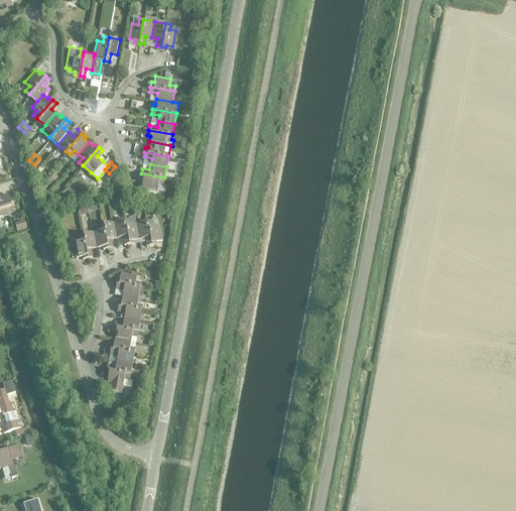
[(41,169),(37,174),(42,178),(46,174),(41,169)]
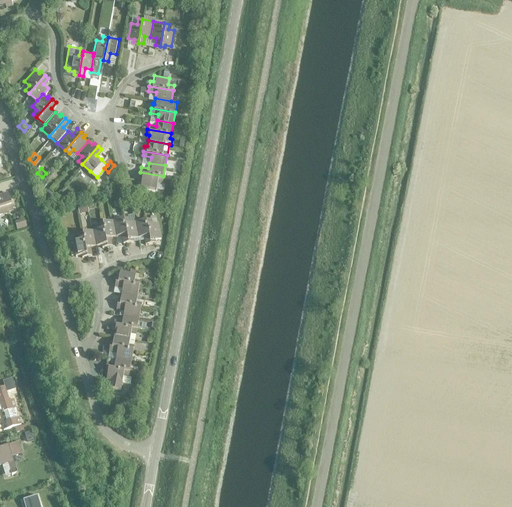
[(163,176),(140,172),(139,177),(141,177),(140,183),(156,186),(157,180),(162,181),(163,176)]
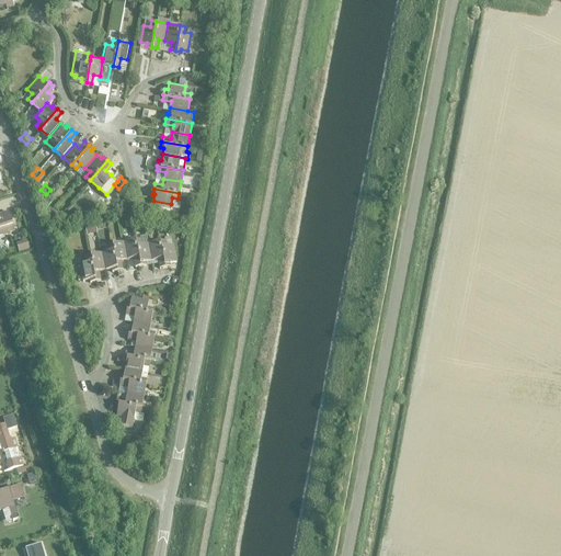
[(47,193),(39,203),(44,206),(52,197),(47,193)]
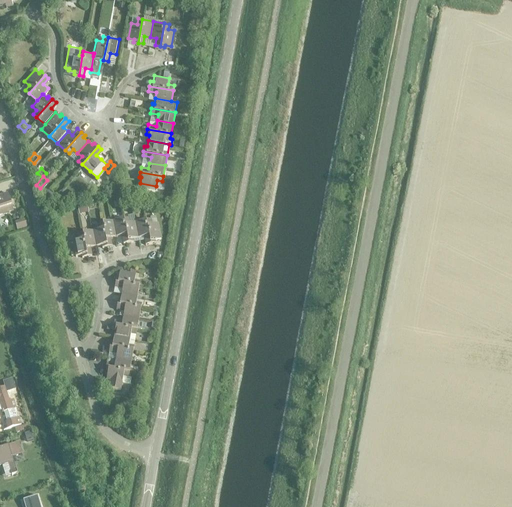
[(43,192),(49,198),(54,192),(48,186),(43,192)]
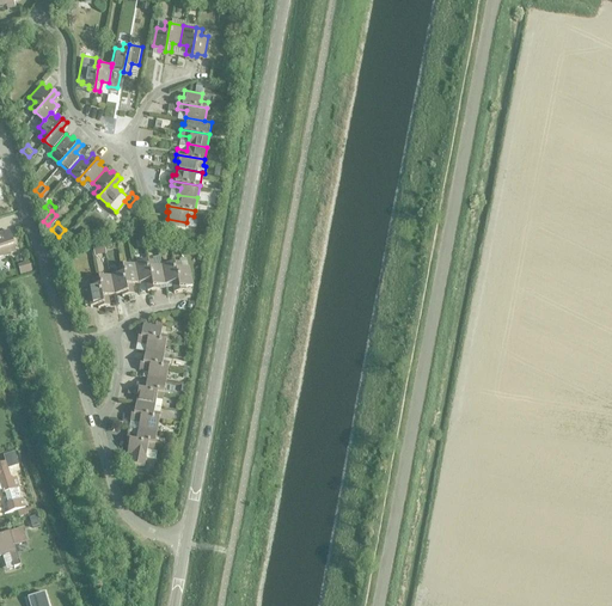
[(10,227),(0,230),(0,252),(4,252),(16,248),(10,227)]
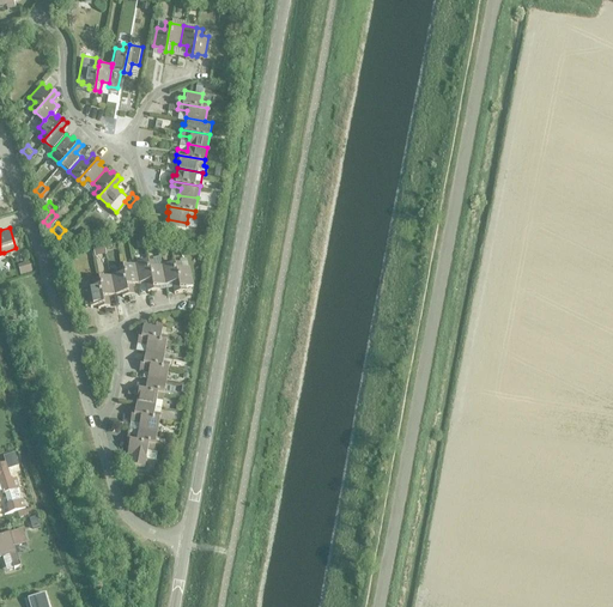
[(104,240),(92,242),(95,253),(107,250),(104,240)]
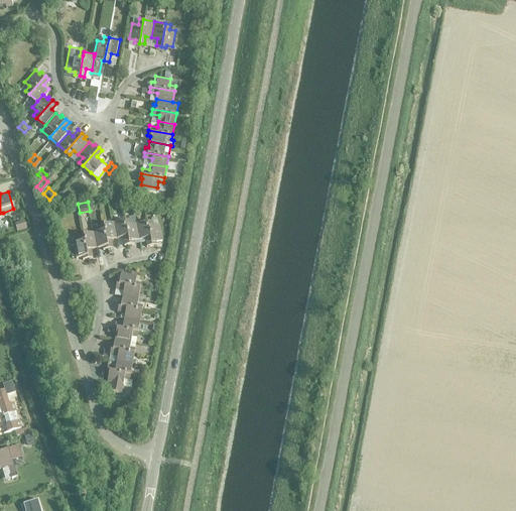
[(25,217),(15,220),(17,228),(27,225),(25,217)]
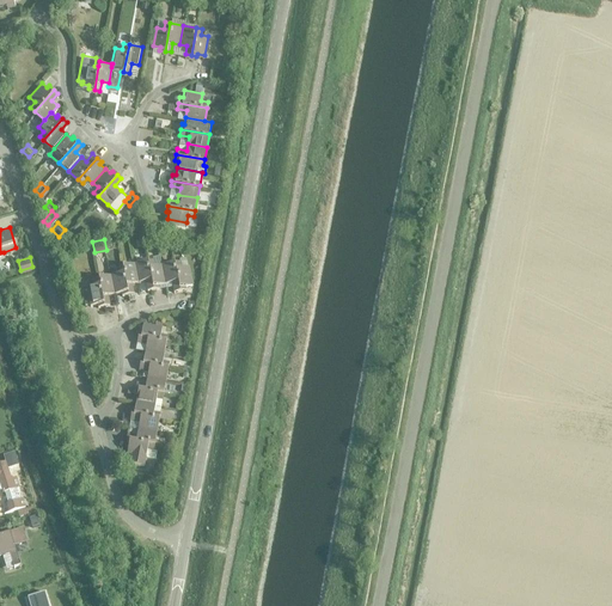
[(165,281),(161,262),(154,263),(153,257),(147,258),(153,286),(159,285),(158,282),(165,281)]
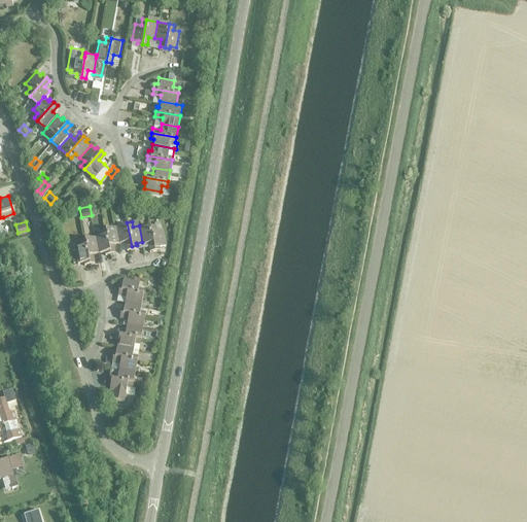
[(132,246),(127,222),(115,224),(119,240),(125,239),(127,247),(132,246)]
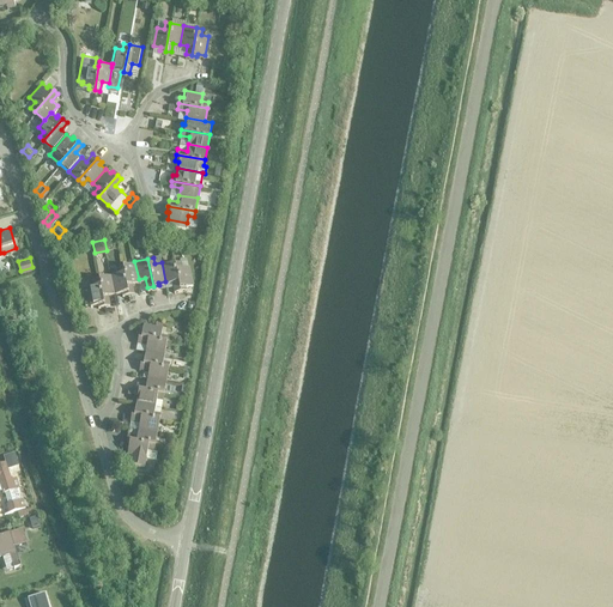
[(174,260),(180,287),(186,286),(184,284),(192,283),(188,263),(181,265),(180,259),(174,260)]
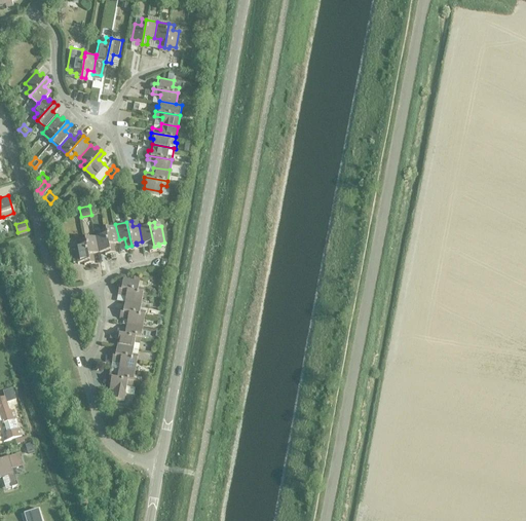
[(149,223),(139,225),(142,242),(148,239),(149,248),(154,247),(149,223)]
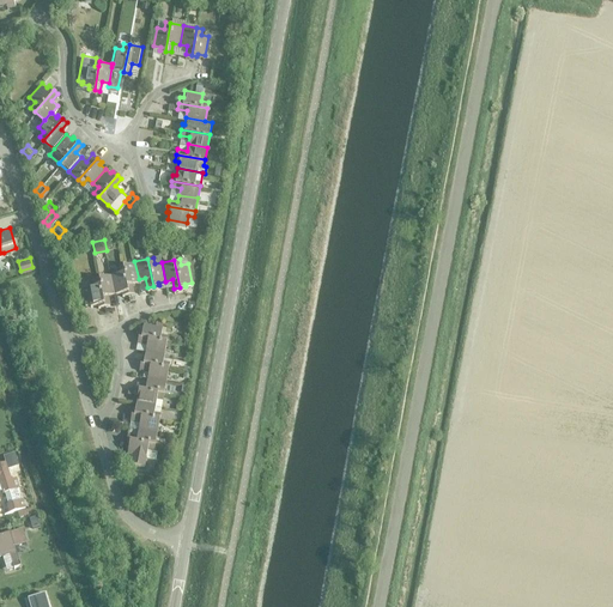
[(139,279),(134,261),(122,263),(128,291),(133,290),(132,280),(139,279)]
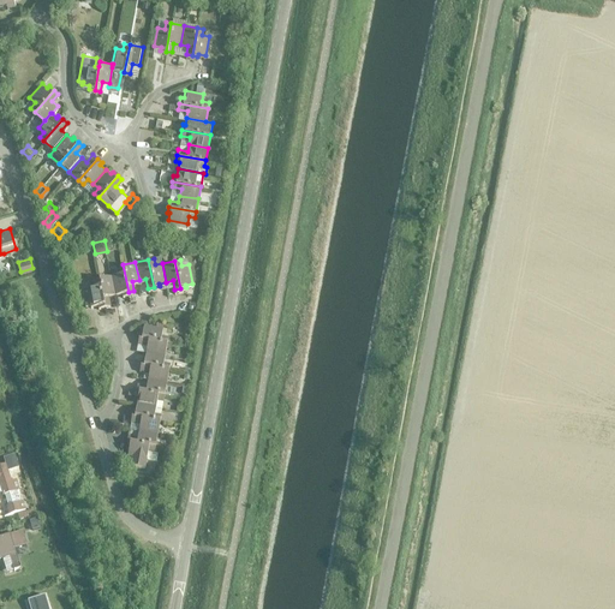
[(118,272),(111,273),(115,292),(121,291),(123,293),(129,292),(123,264),(117,266),(118,272)]
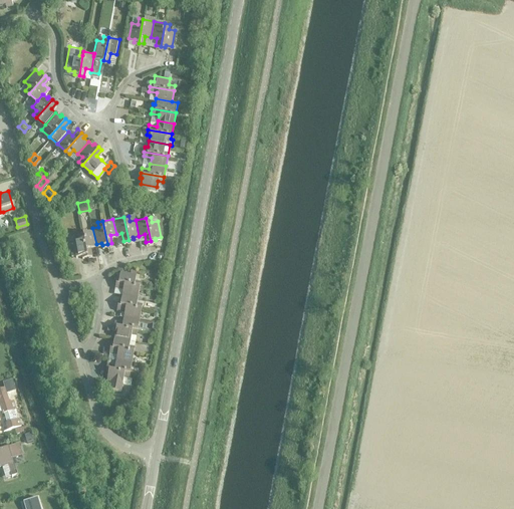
[(92,228),(82,230),(87,254),(91,253),(90,245),(96,244),(92,228)]
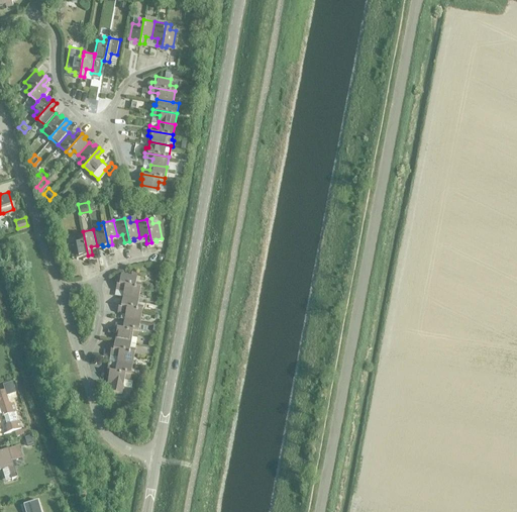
[(71,249),(72,254),(76,253),(76,256),(82,254),(83,257),(88,256),(83,231),(78,232),(79,238),(73,239),(75,248),(71,249)]
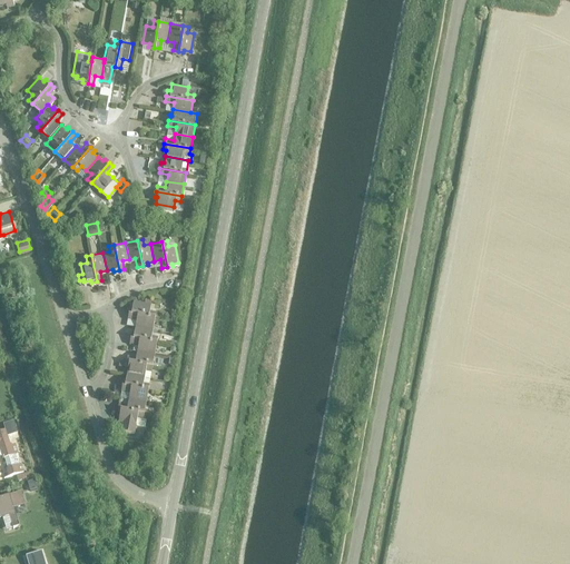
[(149,308),(150,302),(144,300),(133,298),(131,305),(129,305),(128,310),(155,315),(156,309),(149,308)]
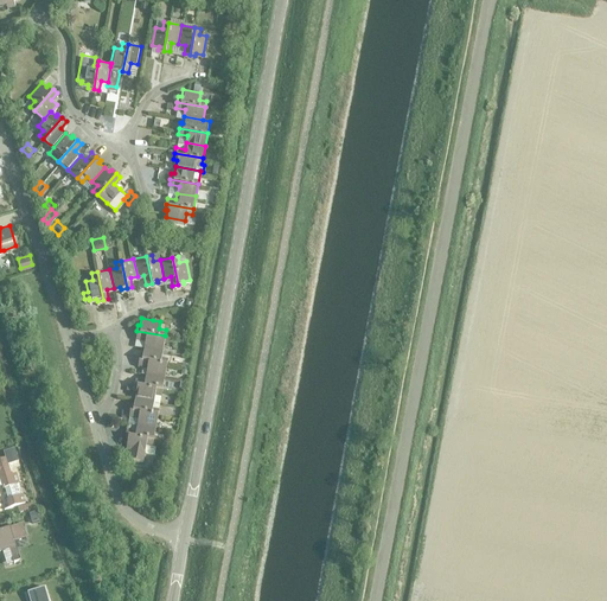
[(165,336),(136,331),(135,337),(145,338),(144,345),(163,349),(165,336)]
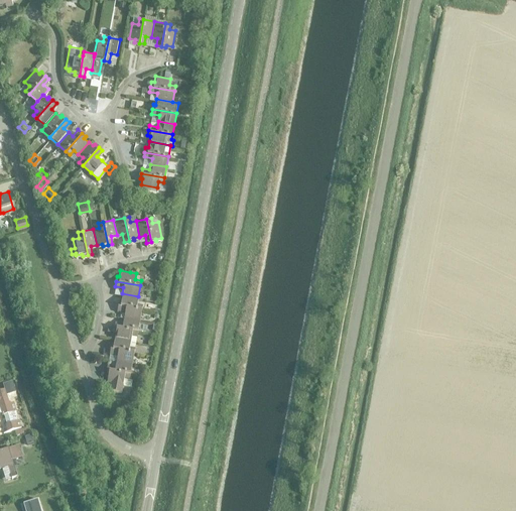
[(138,296),(122,293),(121,299),(119,298),(118,303),(141,307),(142,302),(137,301),(138,296)]
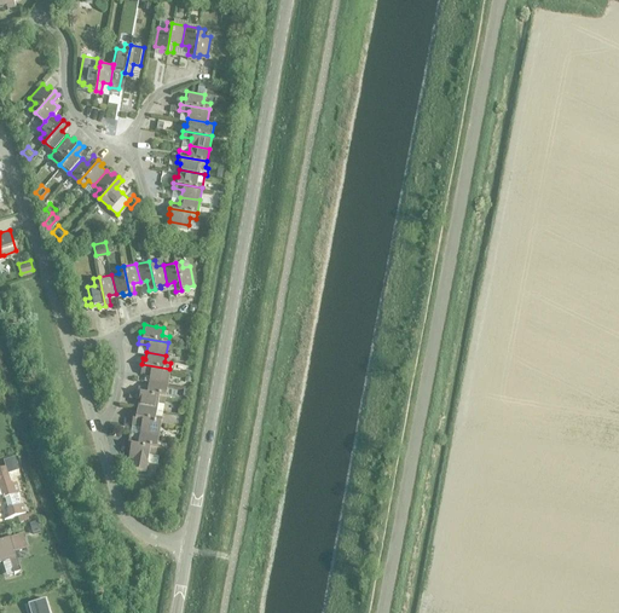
[(169,369),(142,364),(140,370),(150,371),(149,379),(168,382),(169,369)]
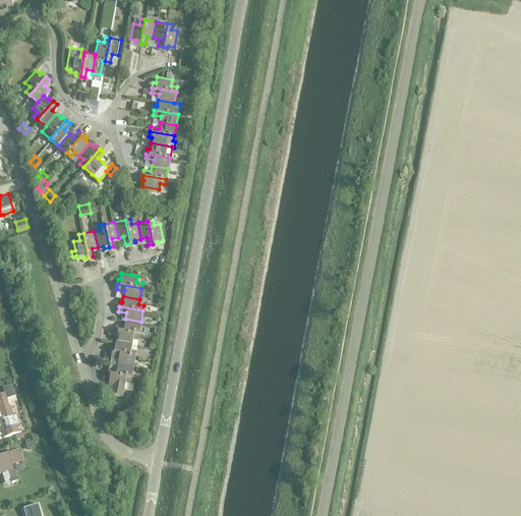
[(141,322),(125,319),(124,325),(116,323),(115,328),(139,333),(141,322)]
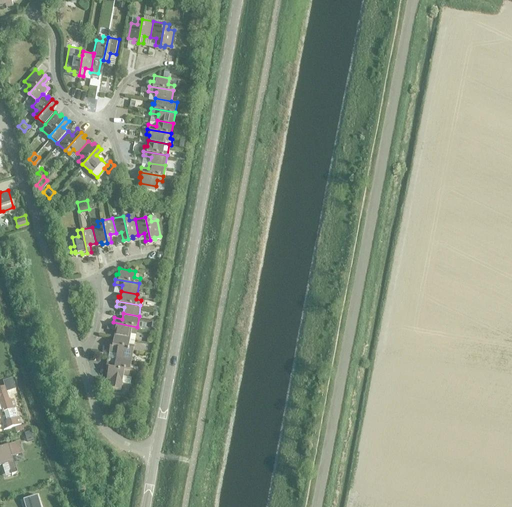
[(136,331),(137,327),(113,322),(112,327),(114,328),(113,333),(129,336),(130,330),(136,331)]
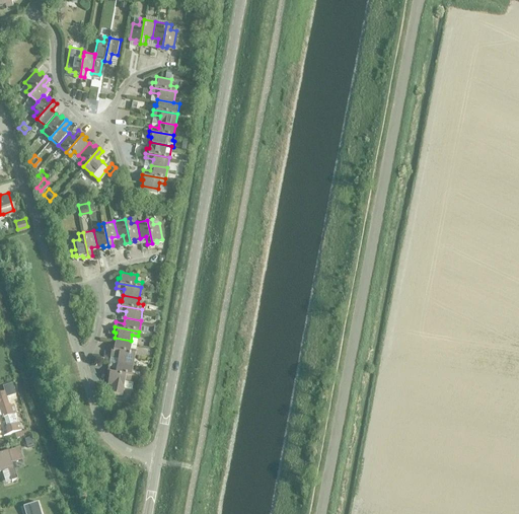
[(131,341),(115,338),(114,344),(112,344),(110,349),(135,353),(136,348),(130,347),(131,341)]
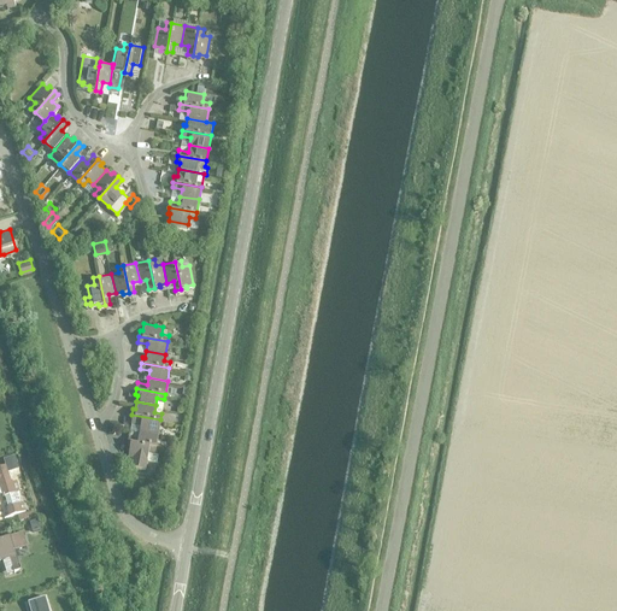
[(163,404),(162,413),(175,415),(176,405),(163,404)]
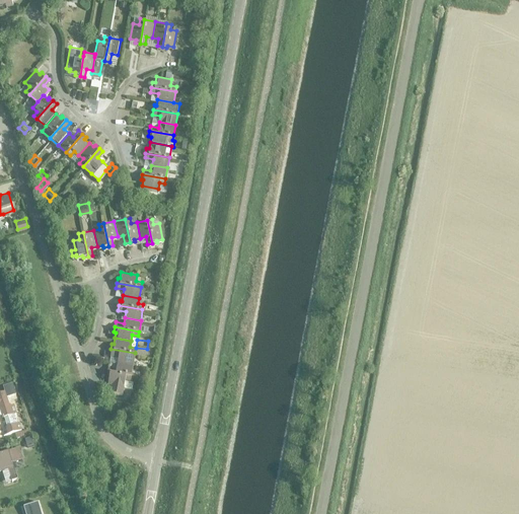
[(135,353),(110,349),(109,353),(118,355),(117,361),(133,363),(135,353)]
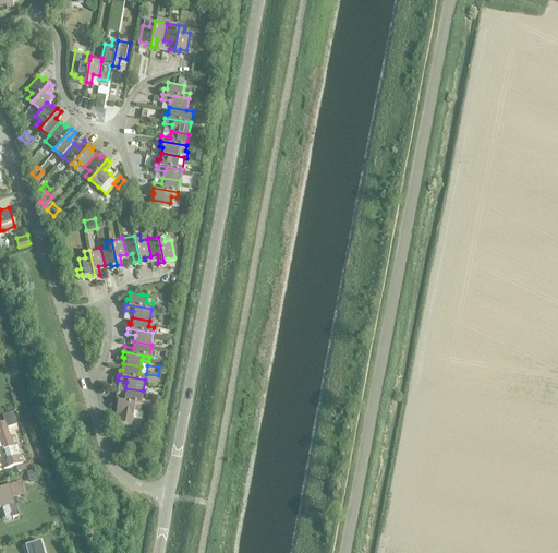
[(116,393),(114,398),(141,403),(143,391),(125,388),(124,394),(116,393)]
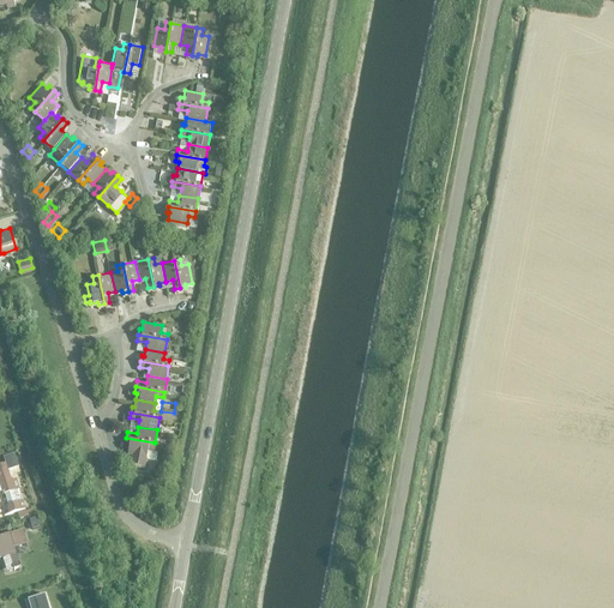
[(155,443),(126,438),(126,444),(128,444),(127,451),(131,452),(130,462),(144,464),(146,455),(148,447),(154,449),(155,443)]
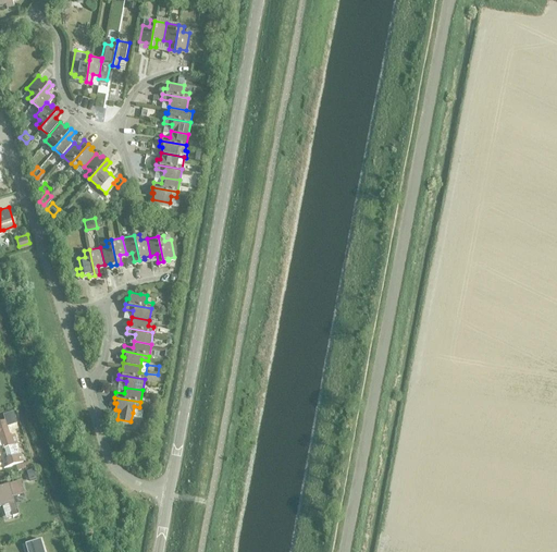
[(0,438),(2,445),(4,445),(8,455),(5,456),(8,463),(2,464),(3,466),(23,458),(21,451),(19,452),(15,442),(19,441),(15,430),(9,432),(7,424),(16,420),(13,408),(3,412),(4,417),(0,418),(0,438)]
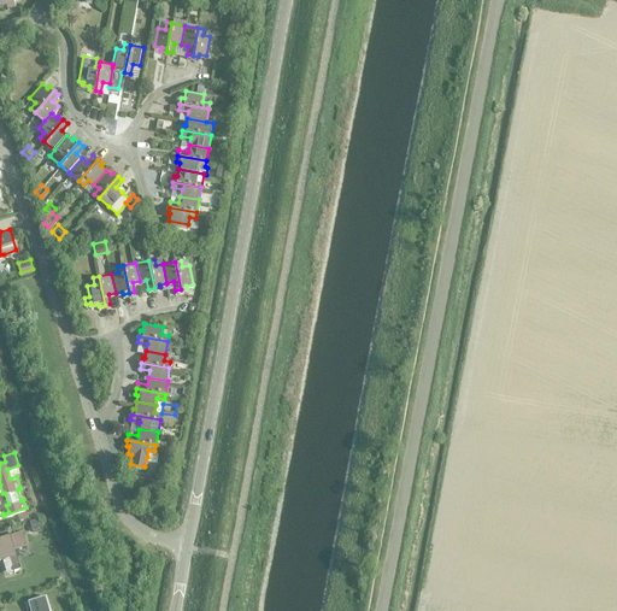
[(11,533),(0,535),(0,557),(10,554),(13,569),(21,567),(15,547),(22,545),(19,538),(25,536),(24,529),(11,533)]
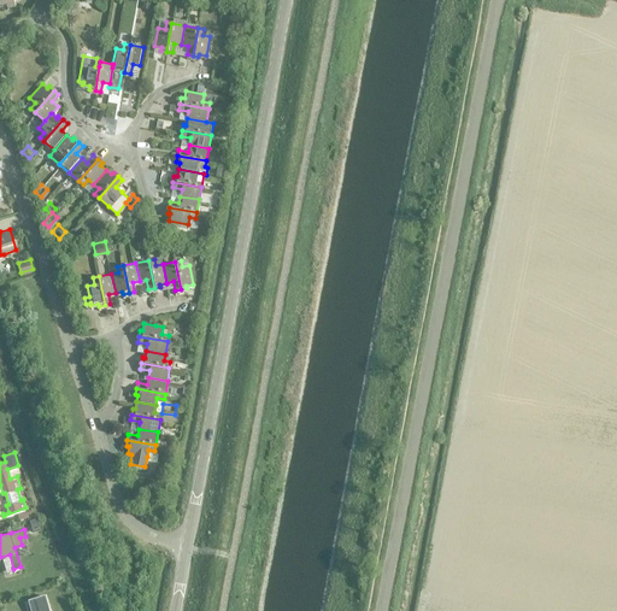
[(48,610),(45,594),(27,599),(30,610),(48,610)]
